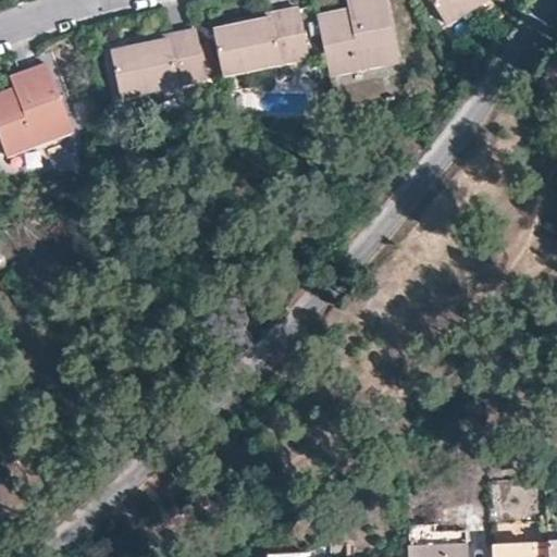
[(346,9),(317,15),(330,73),(398,58),(385,0),(353,0),(355,8),(346,9)]
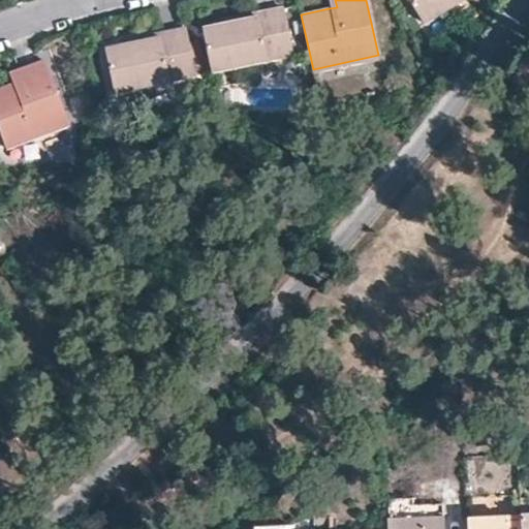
[(327,0),(329,8),(337,7),(335,0),(327,0)]
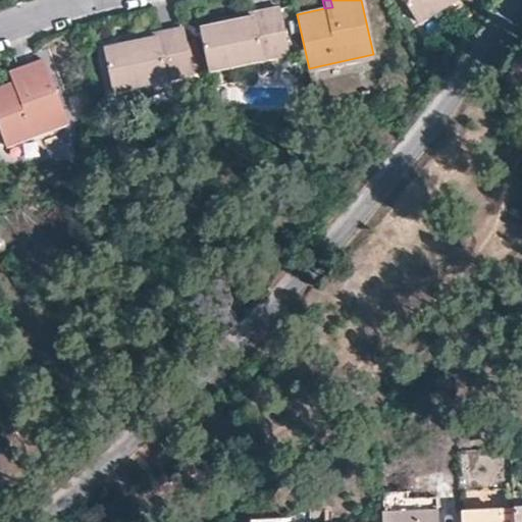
[(405,0),(417,21),(454,0),(405,0)]
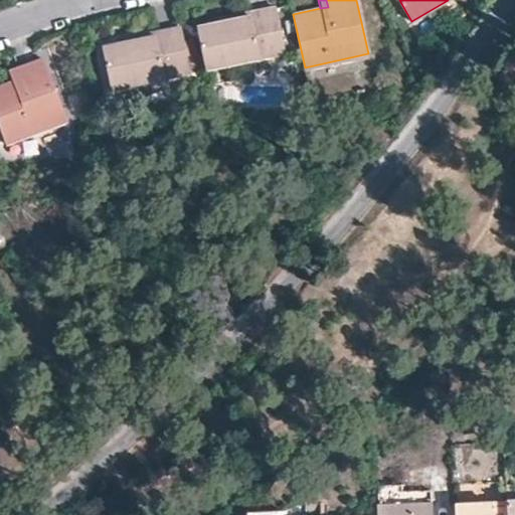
[(216,22),(196,26),(205,68),(285,51),(276,6),(249,11),(249,16),(216,22)]
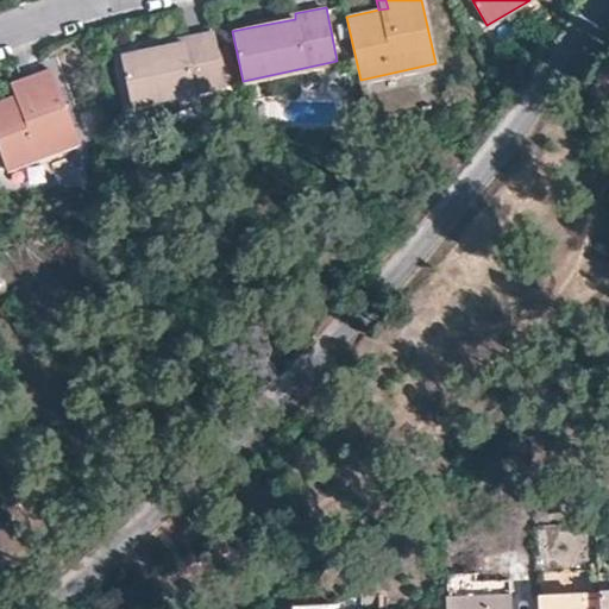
[(255,22),(256,26),(295,19),(295,13),(255,22)]
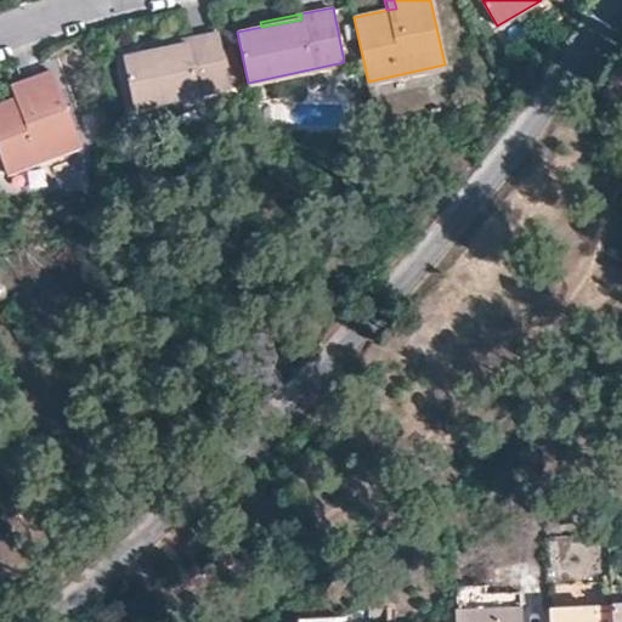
[(218,32),(187,38),(190,43),(150,51),(125,56),(135,108),(230,88),(218,32)]
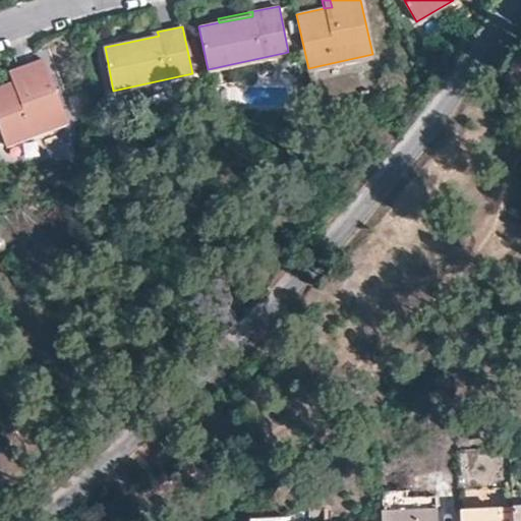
[(159,36),(157,32),(124,39),(125,43),(159,36)]
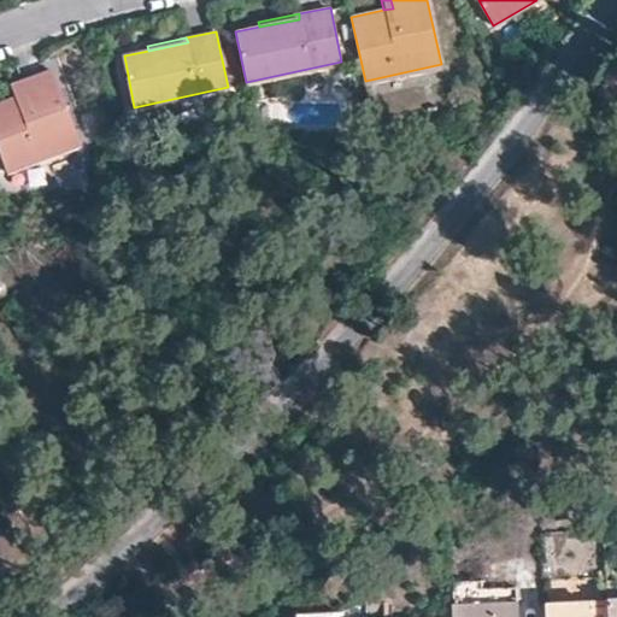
[(52,70),(19,82),(23,94),(15,98),(0,103),(0,153),(6,170),(78,142),(52,70)]
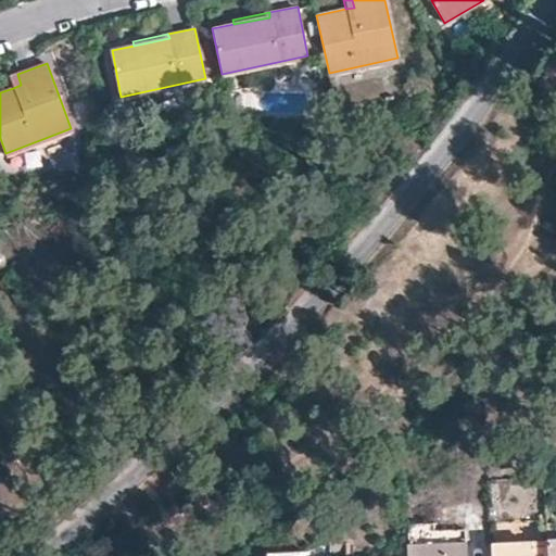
[(21,85),(17,74),(10,76),(13,88),(21,85)]
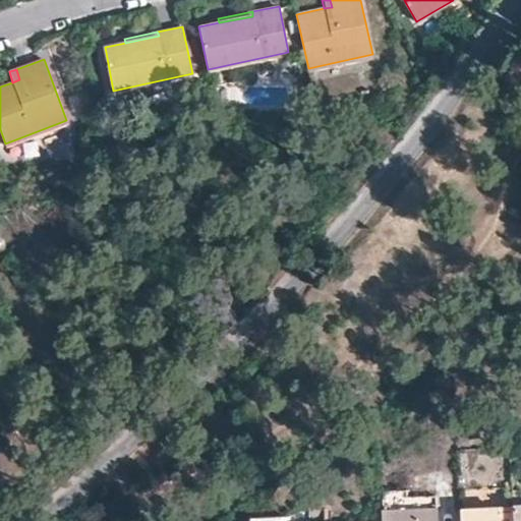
[(384,509),(379,510),(379,520),(437,520),(436,496),(383,499),(384,509)]
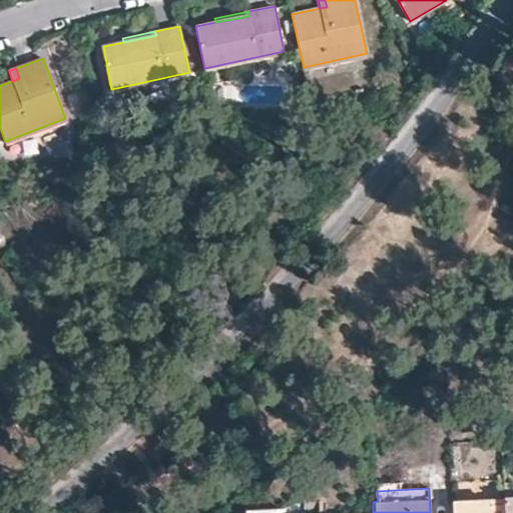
[(512,512),(512,499),(502,500),(502,512),(512,512)]
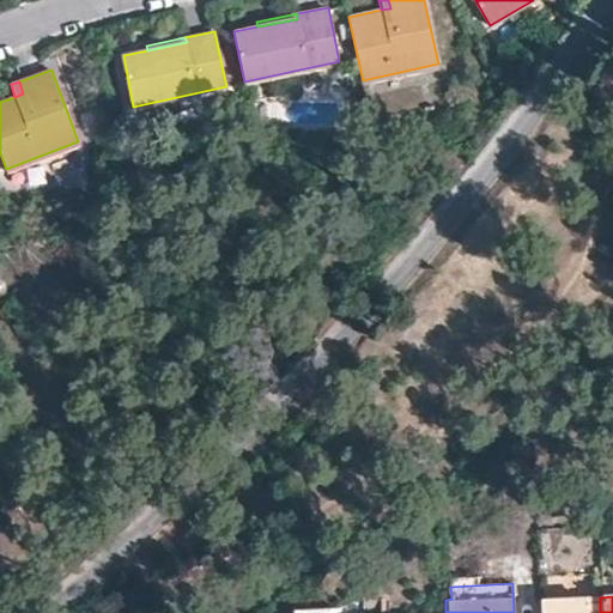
[(600,612),(600,598),(539,600),(539,612),(600,612)]
